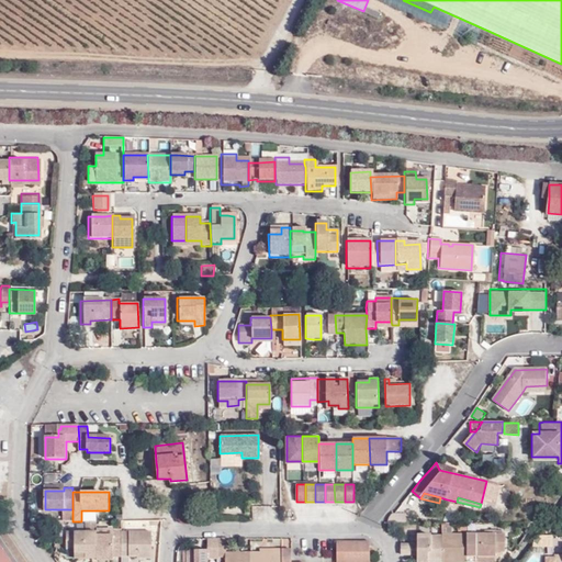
[(405,513),(394,513),(386,523),(405,523),(405,513)]
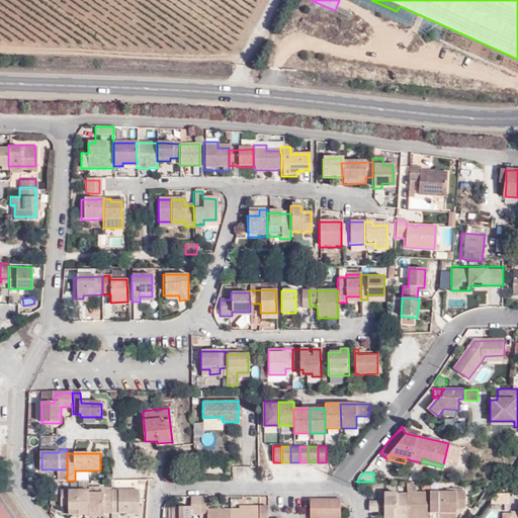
[(77,512),(77,515),(87,515),(87,499),(87,495),(87,492),(87,491),(87,481),(77,481),(77,490),(59,490),(59,506),(67,506),(67,511),(77,512)]
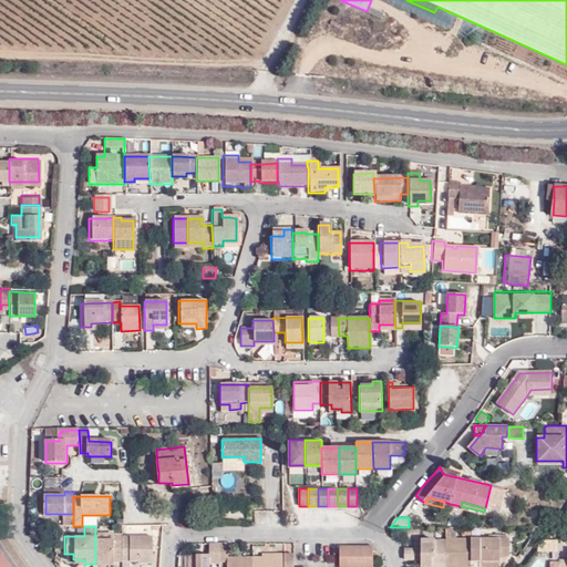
[(457,538),(457,527),(447,527),(447,538),(457,538)]
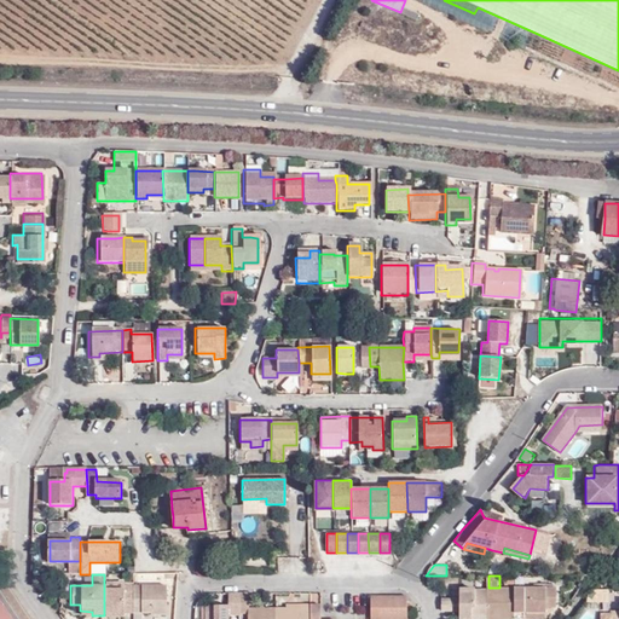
[(557,607),(556,586),(516,588),(516,618),(526,618),(526,613),(549,612),(549,607),(557,607)]
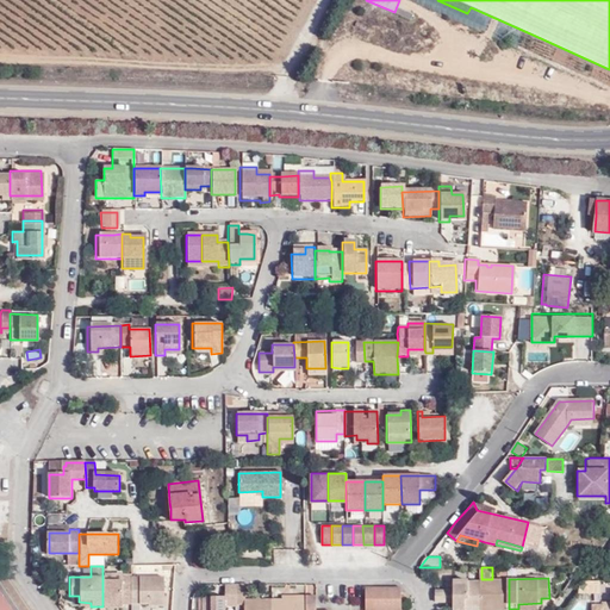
[(130,579),(130,583),(130,604),(147,604),(147,607),(163,607),(162,579),(130,579)]
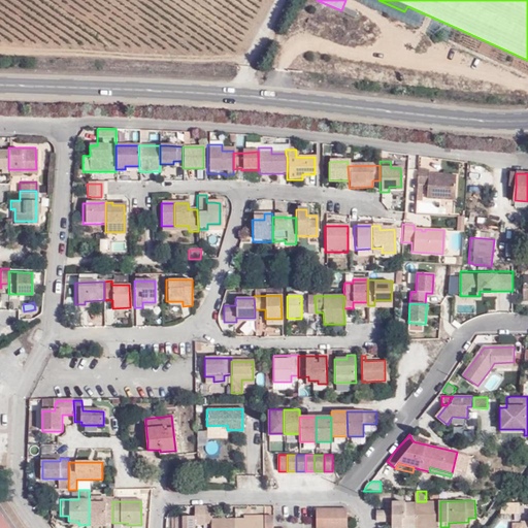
[(429,527),(436,527),(440,527),(440,501),(426,501),(417,501),(417,502),(417,523),(417,525),(429,524),(429,527)]
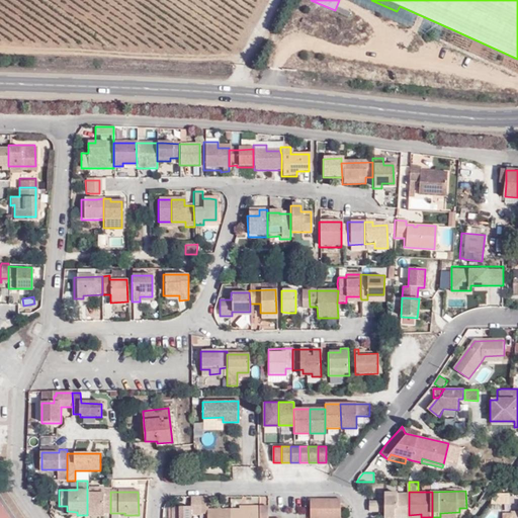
[(397,495),(385,495),(385,501),(385,510),(385,517),(396,517),(397,513),(409,513),(409,493),(397,493),(397,495)]
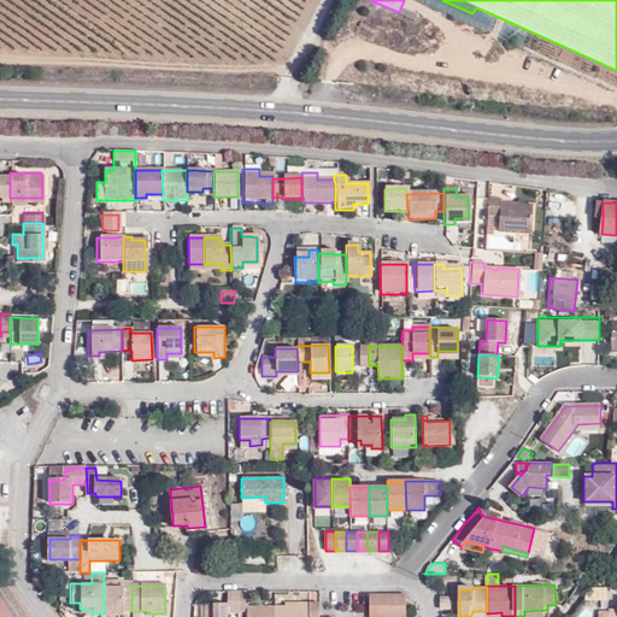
[(229,616),(230,611),(240,612),(240,593),(230,592),(230,607),(206,607),(205,616),(229,616)]
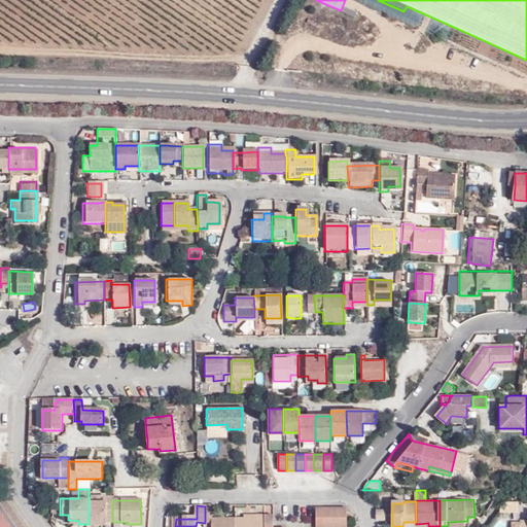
[(236,526),(236,519),(213,519),(213,505),(205,506),(205,523),(213,523),(212,526),(236,526)]
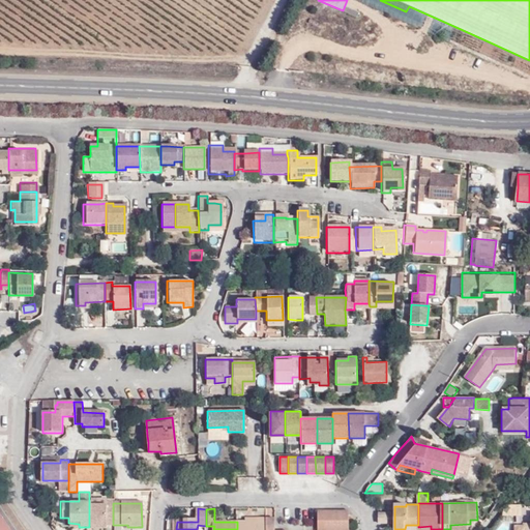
[(318,529),(326,529),(327,510),(318,510),(318,529)]
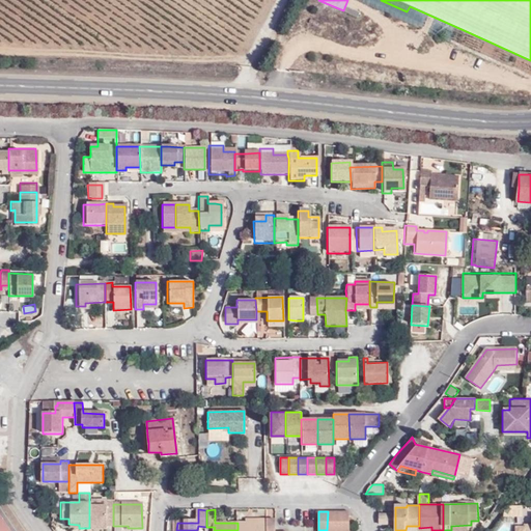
[(327,530),(335,530),(335,511),(328,511),(327,530)]
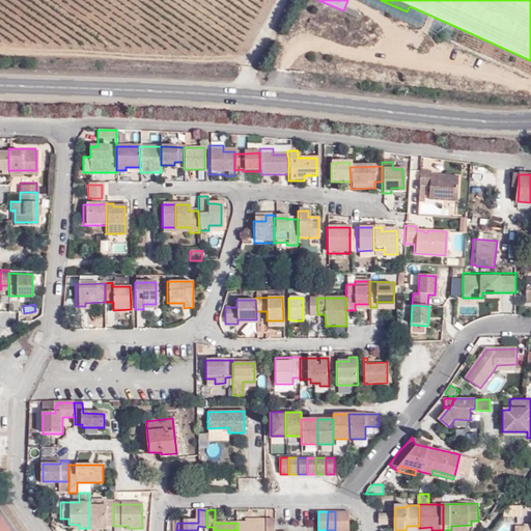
[(395,523),(395,513),(381,513),(380,523),(395,523)]
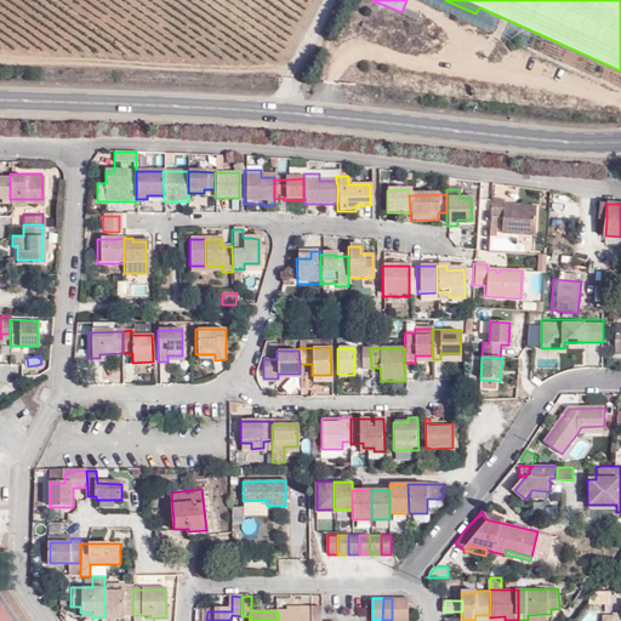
[(0,620),(11,620),(0,604),(0,620)]
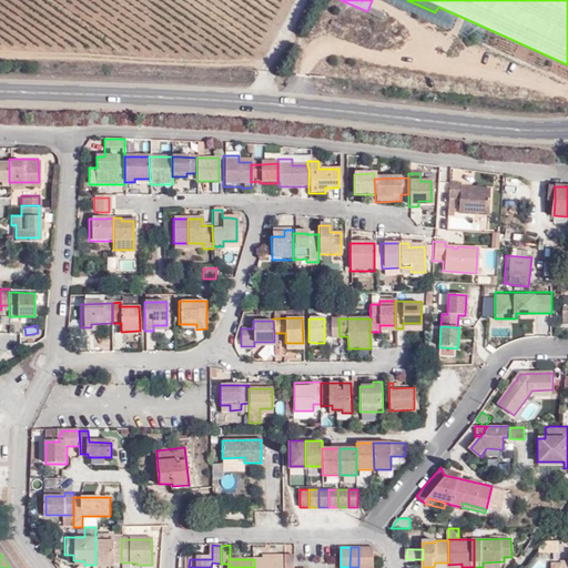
[(285,567),(285,556),(279,556),(279,559),(264,559),(254,559),(254,567),(285,567)]
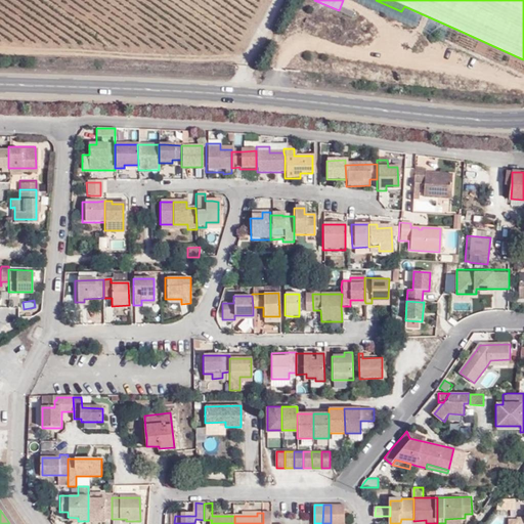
[(272,523),(272,513),(263,513),(263,523),(272,523)]
